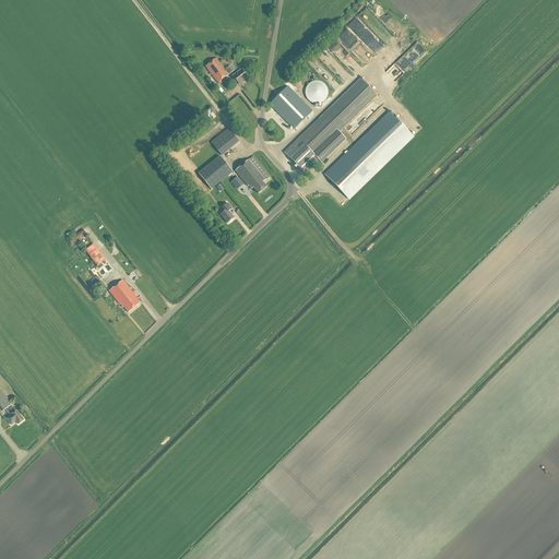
[(217,83),(228,75),(227,74),(227,73),(216,59),(205,67),(217,83)]
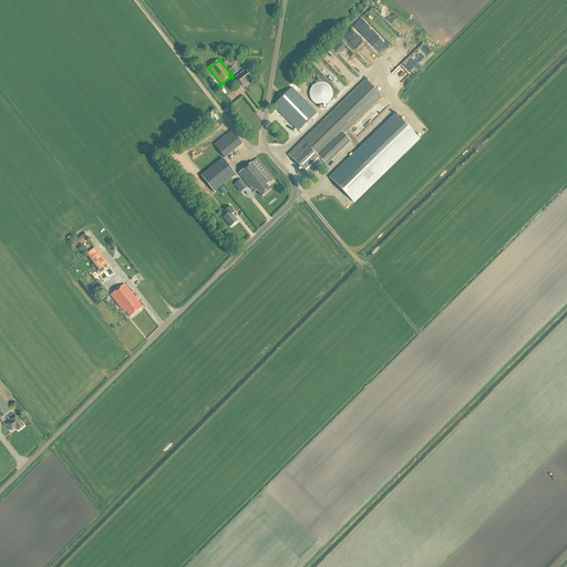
[(245,83),(250,79),(245,71),(236,78),(243,86),(246,84),(245,83)]
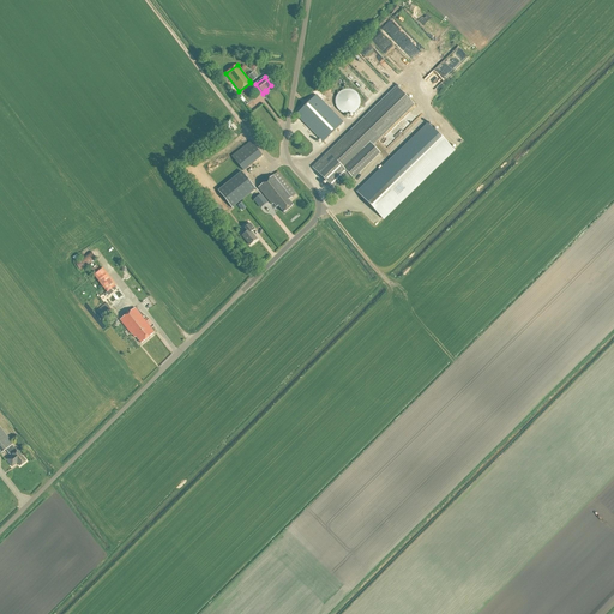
[(414,106),(397,88),(312,168),(331,187),(332,187),(333,188),(336,188),(337,187),(338,187),(349,176),(353,180),(380,154),(372,145),(414,106)]
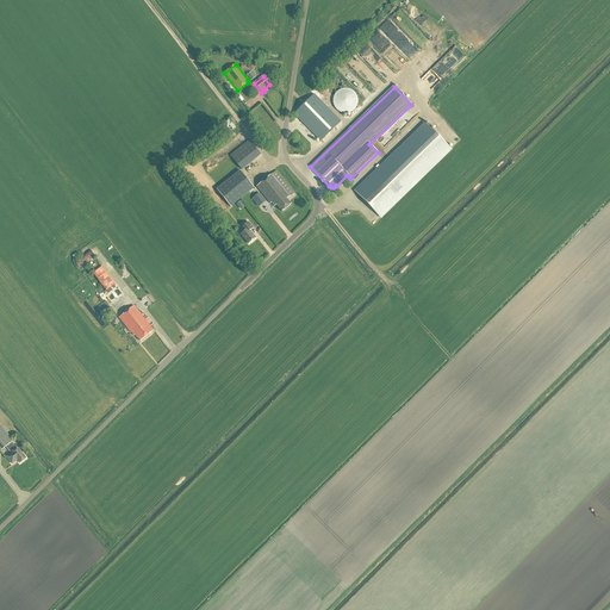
[(358,104),(358,101),(358,99),(356,97),(356,94),(354,93),(353,91),(350,89),(349,89),(347,88),(344,89),(342,89),(340,91),(337,92),(336,93),(335,95),(334,98),(334,100),(334,101),(334,104),(335,106),(336,109),(337,110),(340,111),(341,112),(343,113),(346,113),(348,113),(350,112),(353,111),(354,110),(355,107),(356,106),(358,104)]
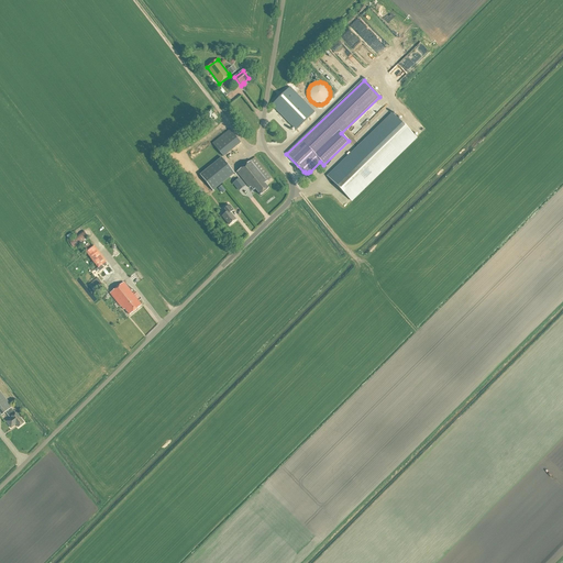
[(290,87),(272,106),(296,131),(315,112),(290,87)]
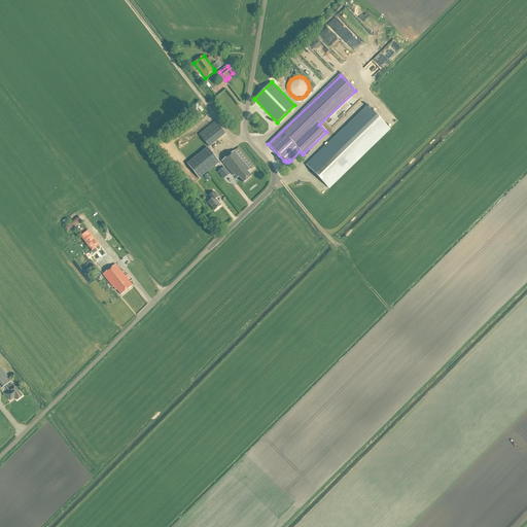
[(307,166),(328,188),(389,130),(367,107),(307,166)]
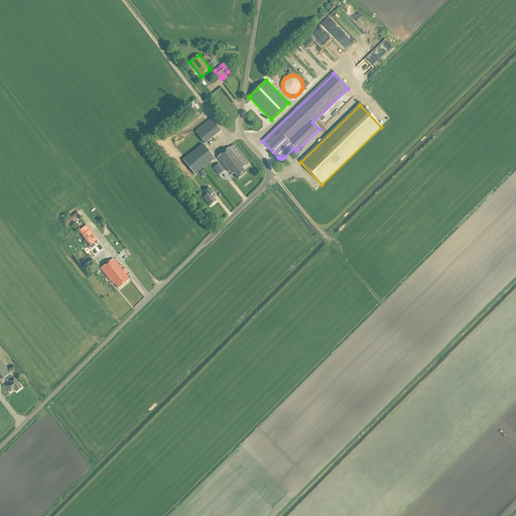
[(195,132),(205,144),(221,132),(211,119),(195,132)]
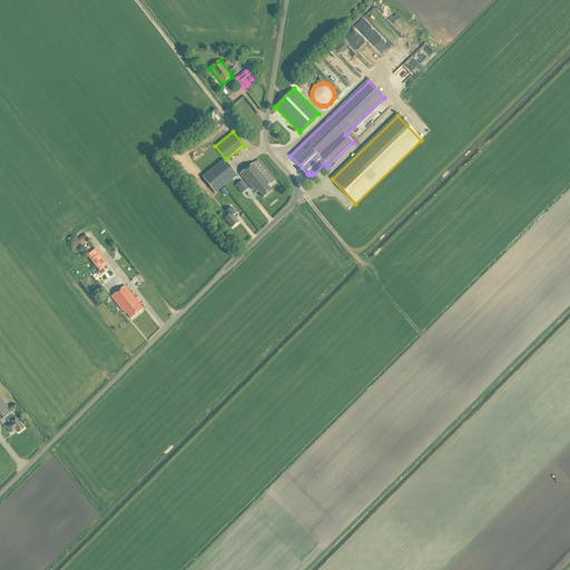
[(225,160),(203,178),(215,194),(237,176),(225,160)]
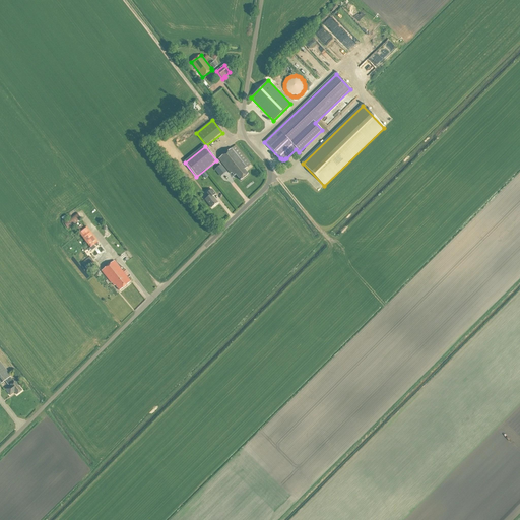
[(236,146),(218,158),(231,174),(232,173),(234,176),(236,175),(240,181),(248,175),(244,171),(251,165),(236,146)]
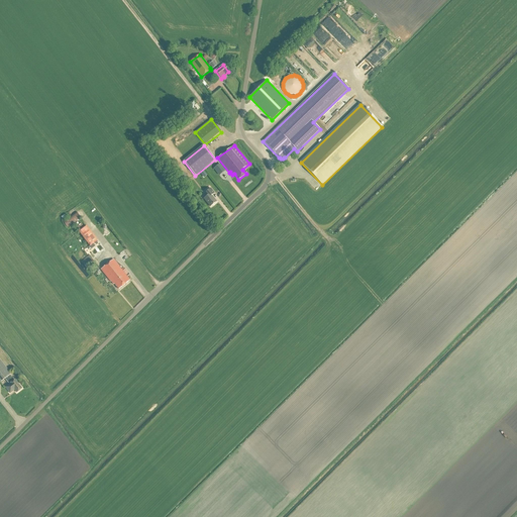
[(222,173),(217,167),(214,169),(219,175),(222,173)]
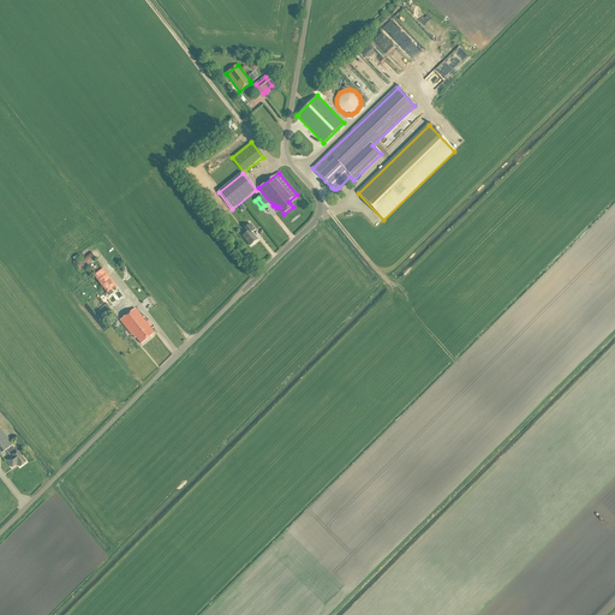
[(224,215),(219,209),(221,208),(219,204),(213,209),(220,219),(224,215)]
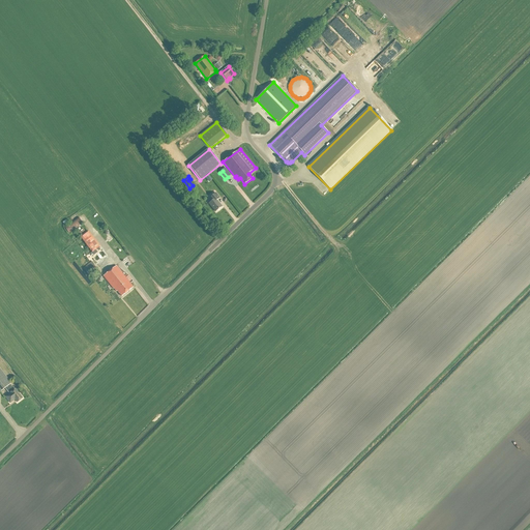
[(215,212),(222,207),(216,201),(219,199),(216,194),(211,197),(214,200),(209,204),(215,212)]
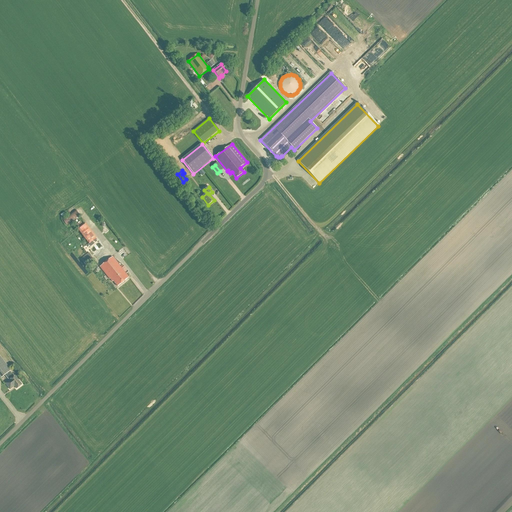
[(63,220),(67,226),(80,217),(76,210),(63,220)]
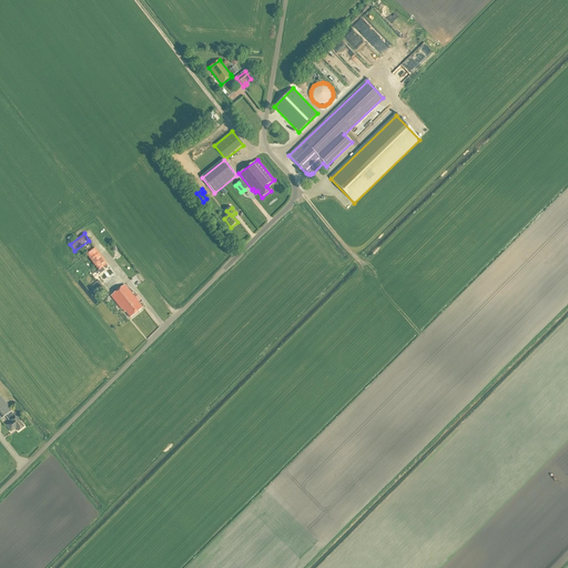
[(87,254),(99,271),(108,265),(94,249),(92,250),(87,254)]
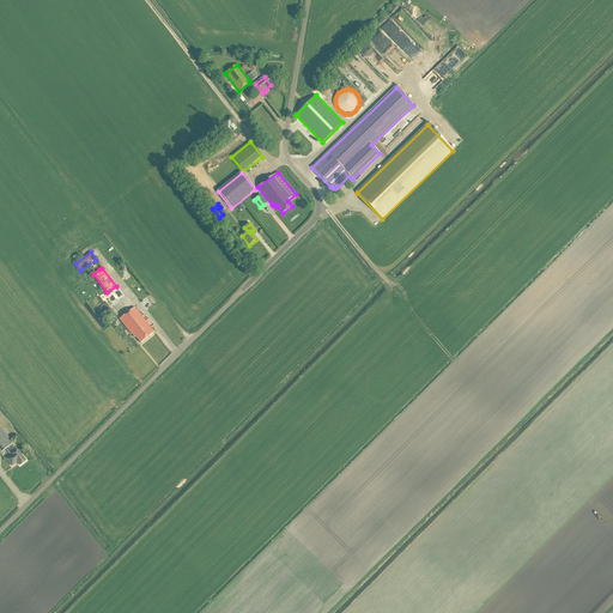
[(103,319),(113,311),(105,303),(96,310),(103,319)]
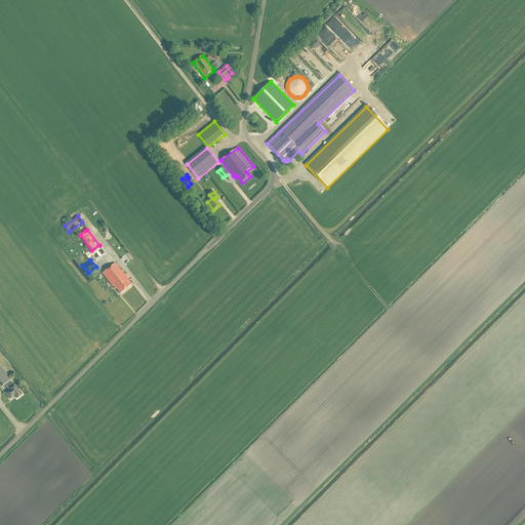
[(132,285),(115,264),(103,274),(110,283),(112,286),(113,286),(115,289),(116,288),(120,294),(132,285)]
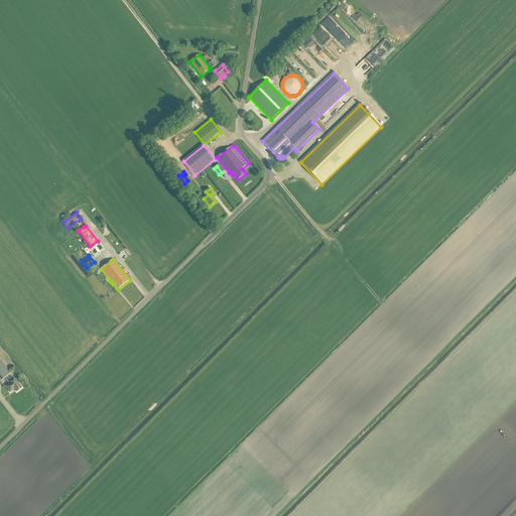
[(0,359),(0,379),(1,381),(5,378),(9,384),(5,387),(10,393),(15,389),(17,392),(22,388),(15,379),(14,380),(10,375),(11,374),(0,359)]
